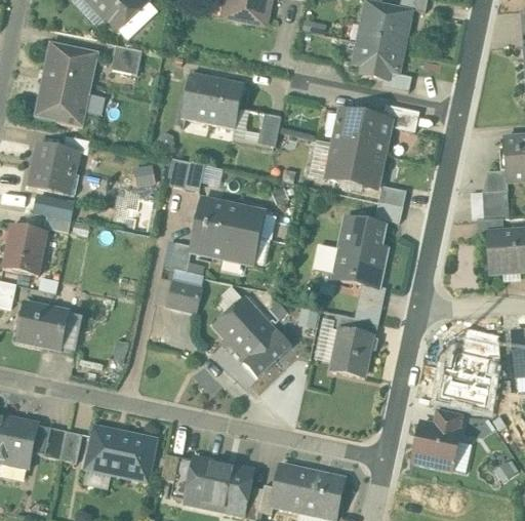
[(151,1),(150,0),(86,0),(118,33),(151,1)]
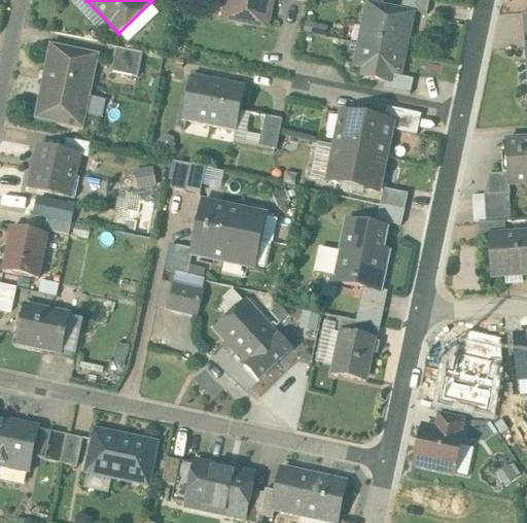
[(227,0),(224,15),(268,25),(272,0),(227,0)]
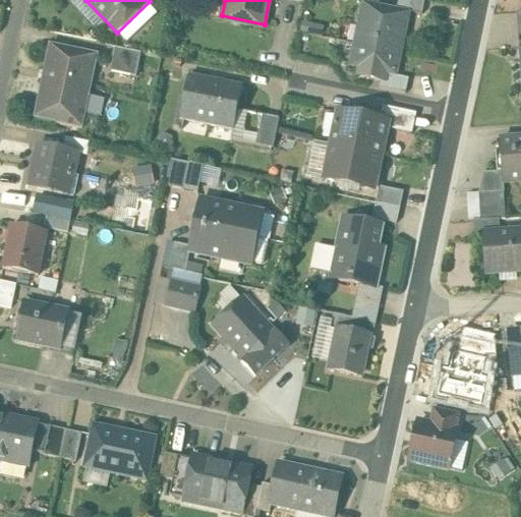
[(396,5),(371,0),(362,0),(353,41),(401,51),(410,8),(396,5)]
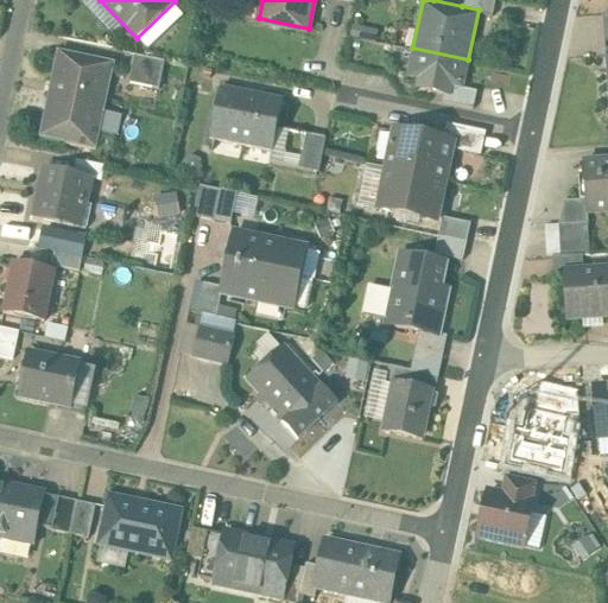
[(463,0),(462,6),(479,10),(493,12),(495,0),(463,0)]
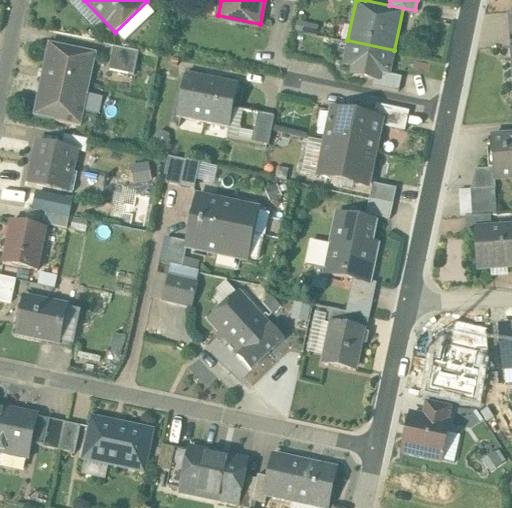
[(394,50),(347,40),(343,61),(353,64),(352,70),(373,75),(375,68),(390,71),(394,50)]
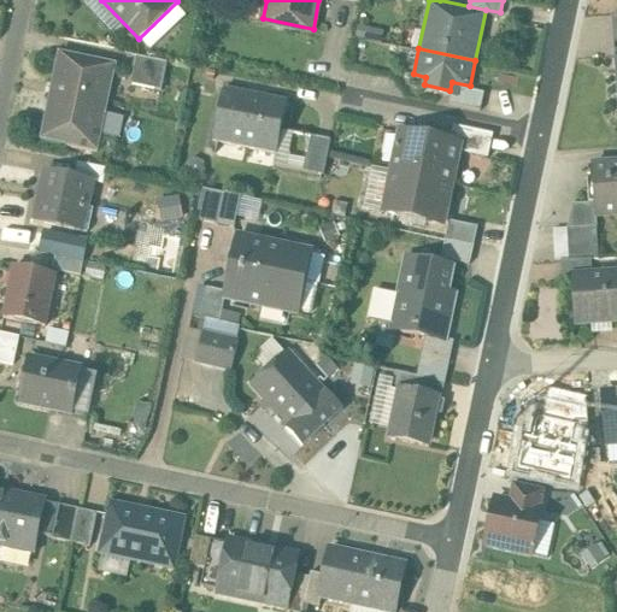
[(117,62),(59,49),(41,136),(99,148),(117,62)]
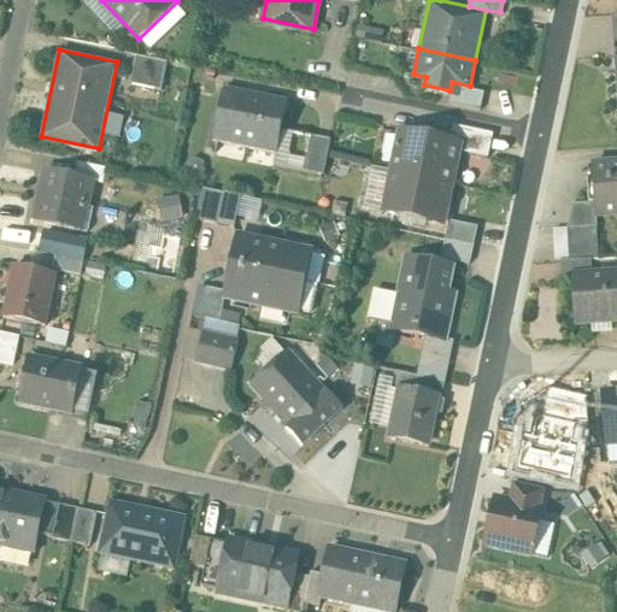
[(169,59),(139,53),(133,82),(163,88),(169,59)]
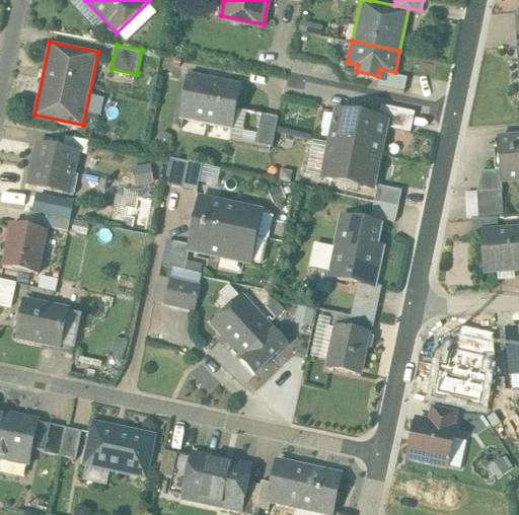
[(242,80),(188,69),(178,116),(233,126),(242,80)]
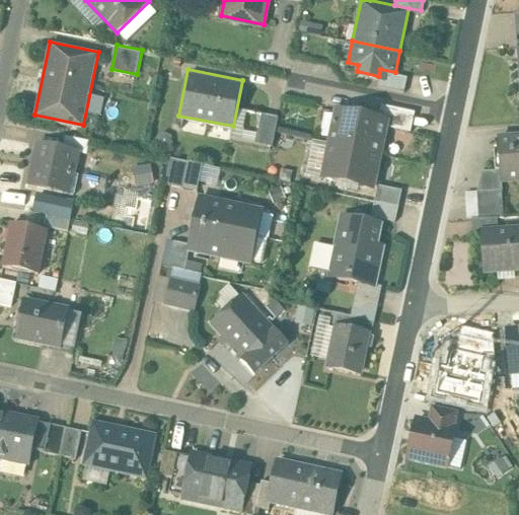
[(395,72),(380,69),(378,76),(377,84),(403,89),(408,74),(395,72)]
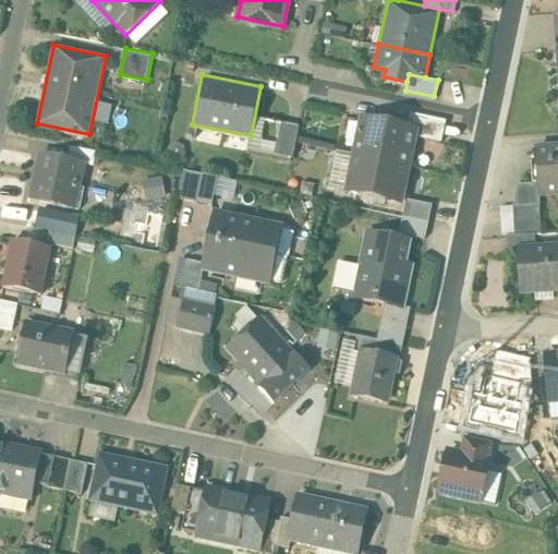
[(446,117),(410,109),(405,128),(413,129),(413,133),(440,139),(446,117)]
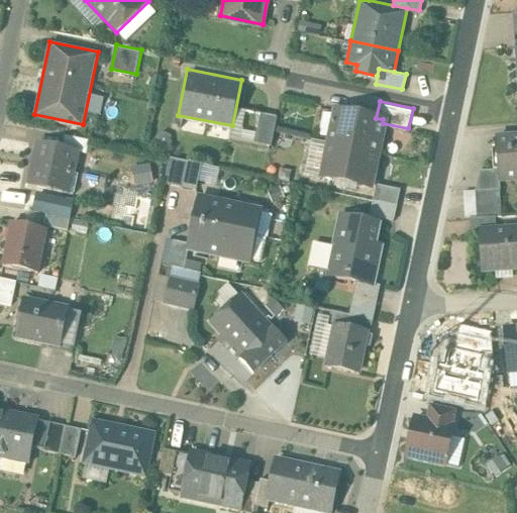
[(278,113),(260,110),(253,139),(272,143),(278,113)]
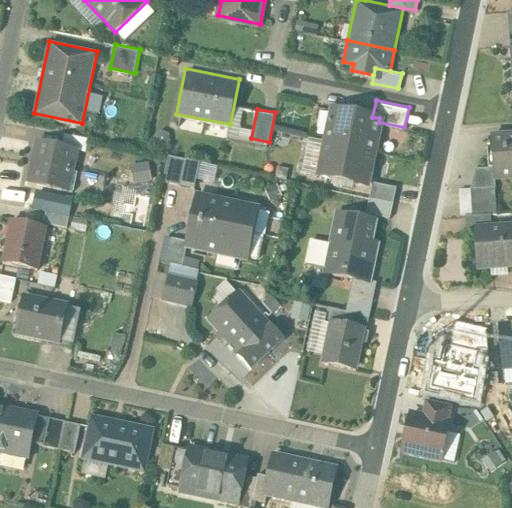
[(372,117),(333,109),(326,139),(373,149),(379,122),(379,118),(372,117)]
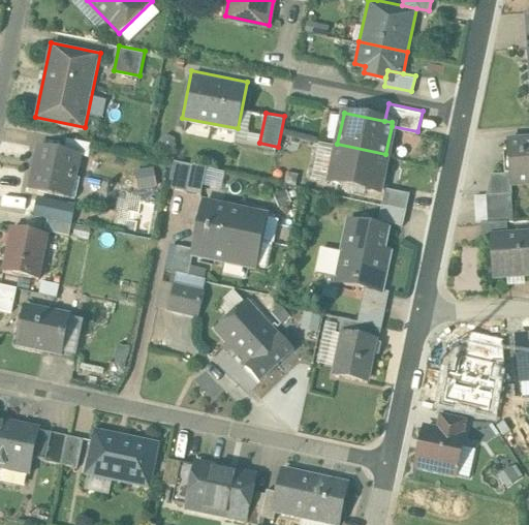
[(528,135),(507,137),(509,171),(510,183),(528,181),(528,135)]
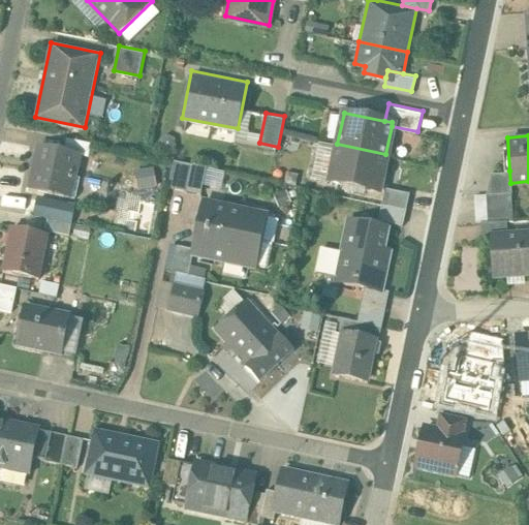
[(92,142),(68,136),(65,148),(81,151),(81,153),(89,154),(92,142)]
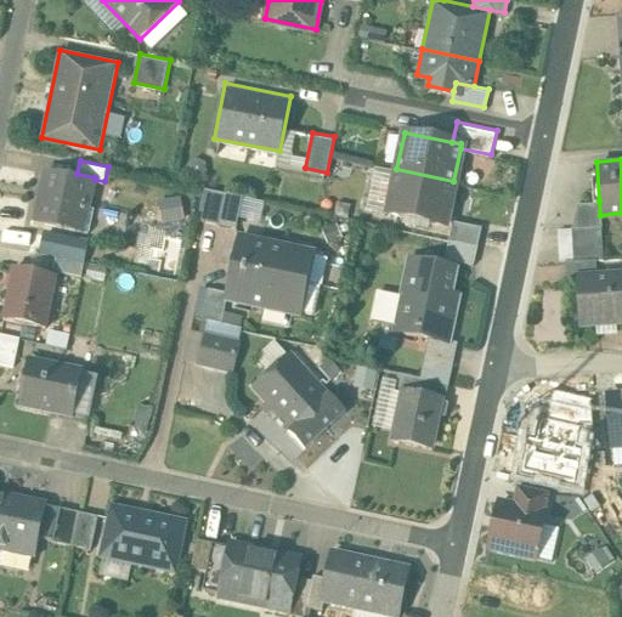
[(77,174),(46,167),(34,220),(84,231),(95,180),(95,177),(77,174)]
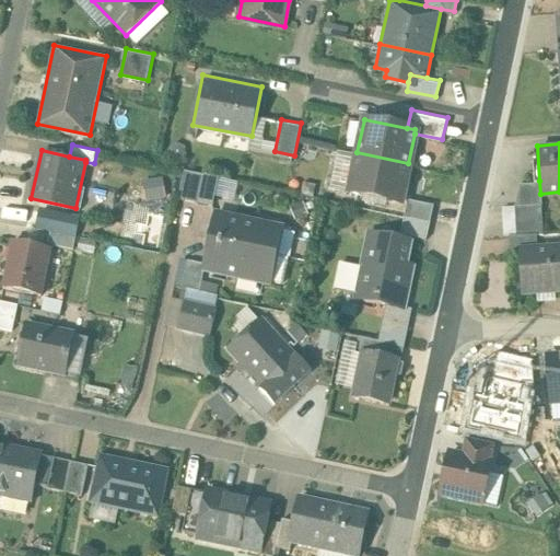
[(408,163),(357,152),(349,187),(400,198),(408,163)]
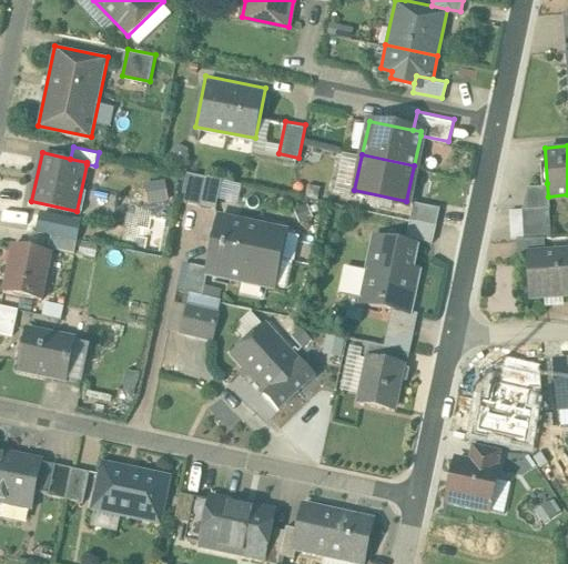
[(205,174),(186,170),(181,200),(200,203),(205,174)]
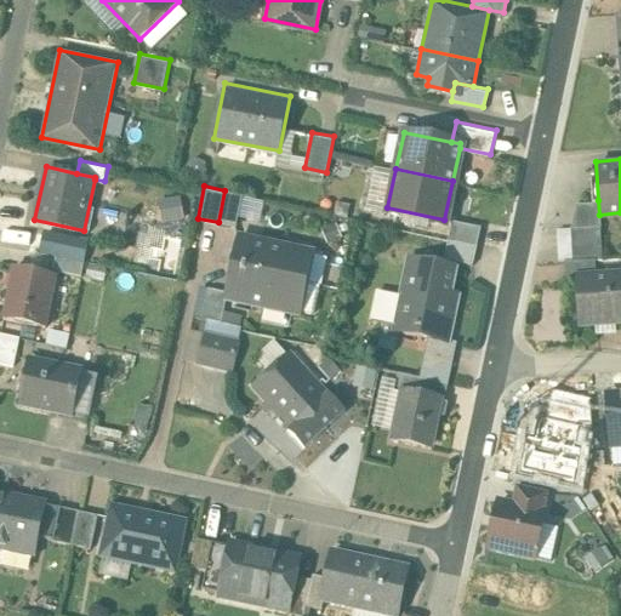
[(160,194),(161,215),(182,215),(182,193),(160,194)]
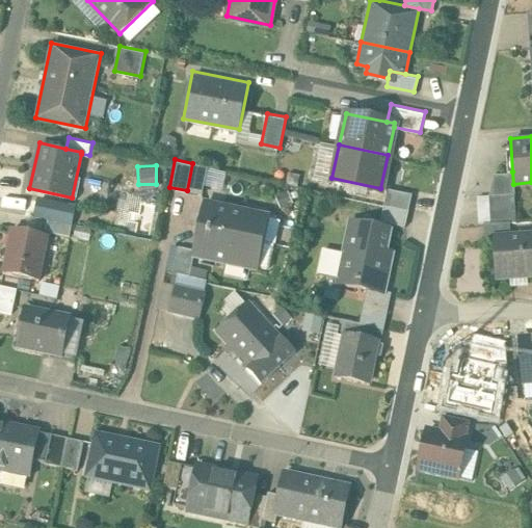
[(512,172),(494,173),(488,194),(514,192),(513,184),(512,172)]
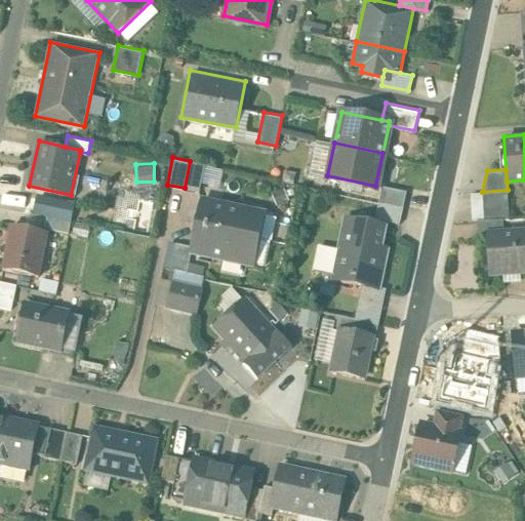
[(405,190),(381,186),(378,201),(402,205),(405,190)]
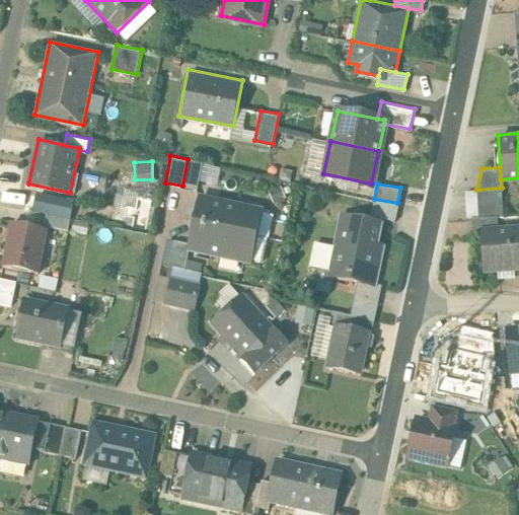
[(502,188),(476,190),(478,216),(497,215),(497,216),(503,216),(502,188)]
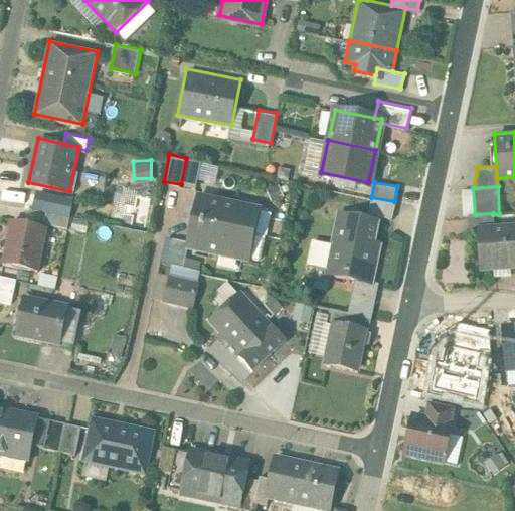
[(473,188),(461,189),(463,215),(468,215),(475,214),(473,188)]
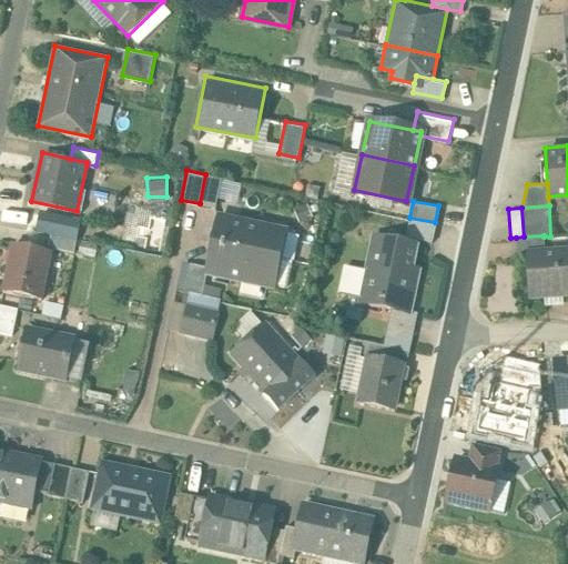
[(287,229),(217,214),(212,243),(282,258),(287,229)]
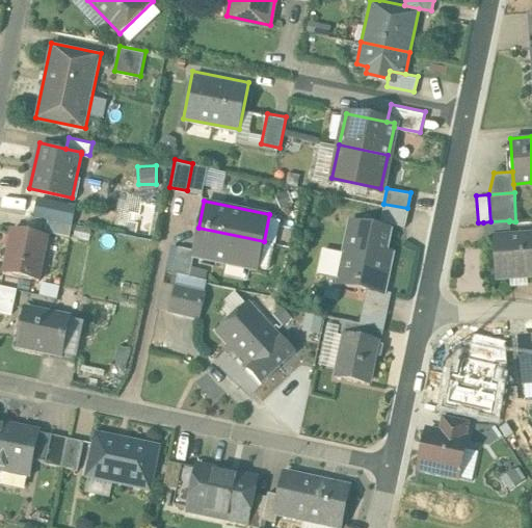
[(407,208),(383,204),(381,219),(404,223),(407,208)]
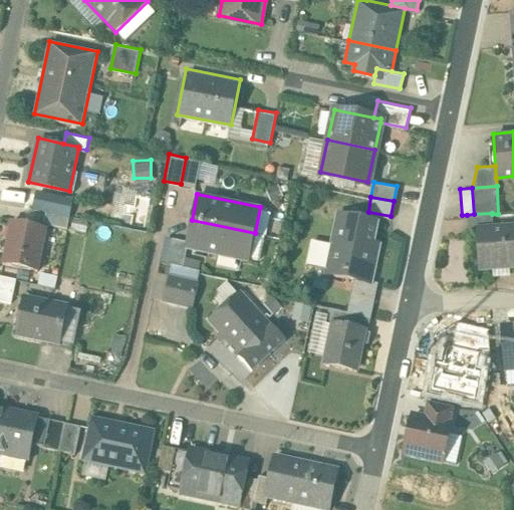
[(69,215),(46,211),(44,222),(67,227),(69,215)]
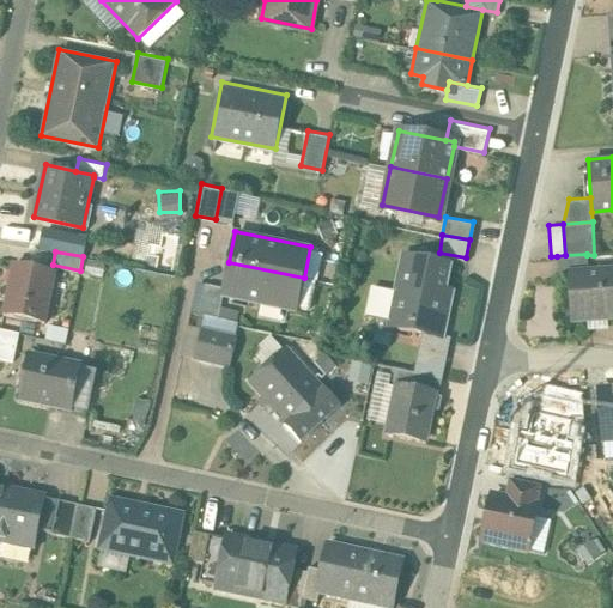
[(448,262),(404,254),(389,323),(423,330),(441,334),(441,333),(445,306),(438,305),(448,262)]
